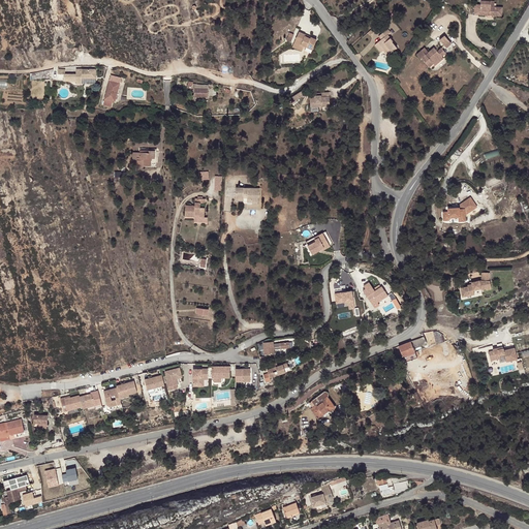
[(489,12),(501,13),(501,4),(493,4),(492,0),(478,0),(479,2),(473,2),(473,12),(479,12),(479,8),(489,9),(489,12)]
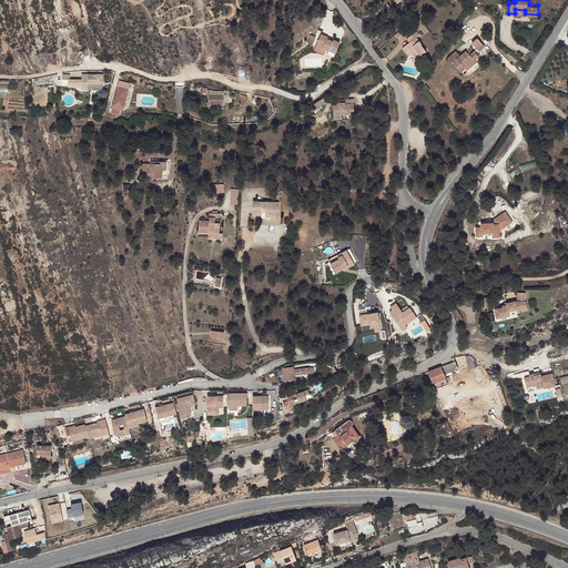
[(421,33),(417,29),(409,34),(412,38),(406,42),(416,58),(427,50),(417,36),(421,33)]
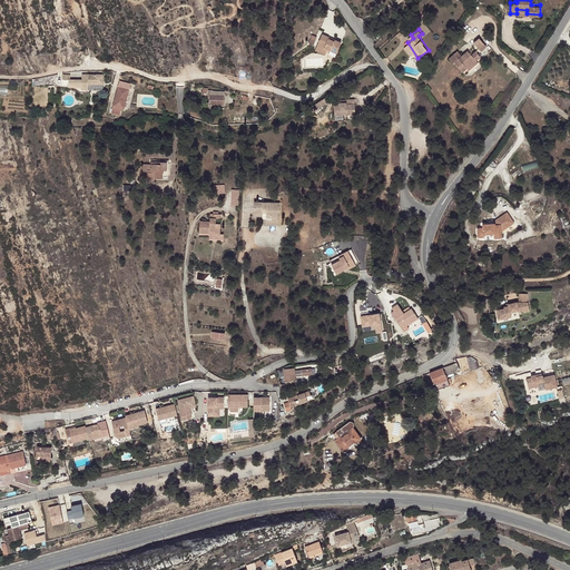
[(323,32),(318,43),(325,46),(326,45),(328,47),(332,48),(331,51),(336,53),(342,40),(323,32)]
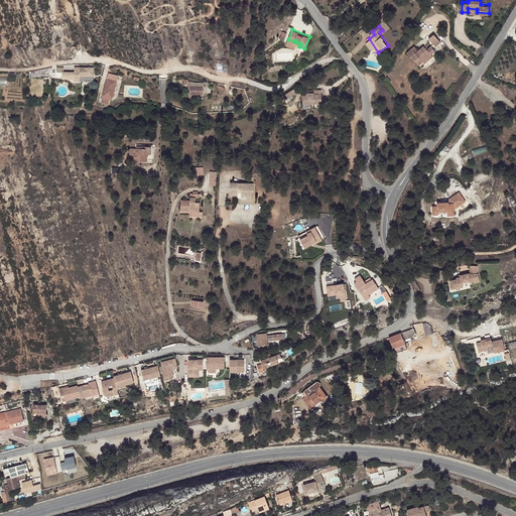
[(433,34),(428,38),(435,46),(440,42),(433,34)]
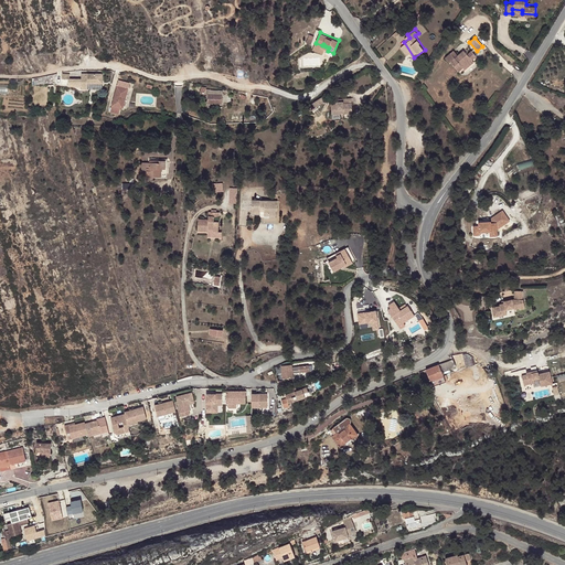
[(322,45),(316,43),(313,48),(323,52),(326,46),(323,44),(322,45)]
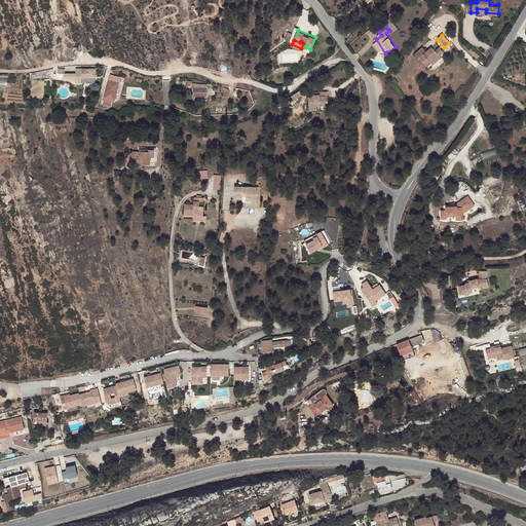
[(419,59),(426,67),(431,64),(430,63),(439,55),(440,57),(443,52),(435,43),(423,53),(419,49),(414,53),(418,59),(419,59)]
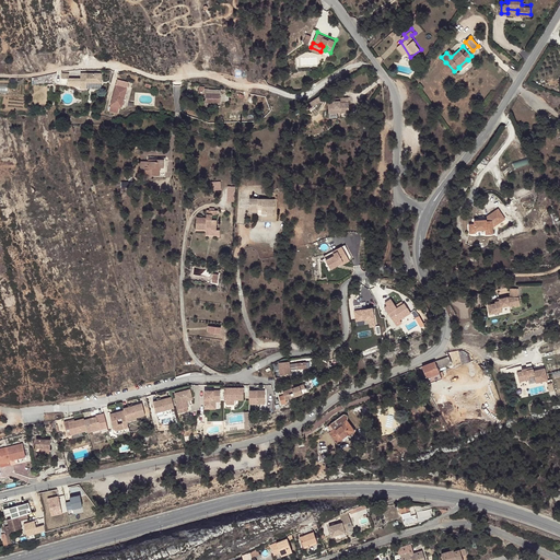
[(467,59),(458,67),(459,68),(461,70),(469,62),(468,60),(467,59)]
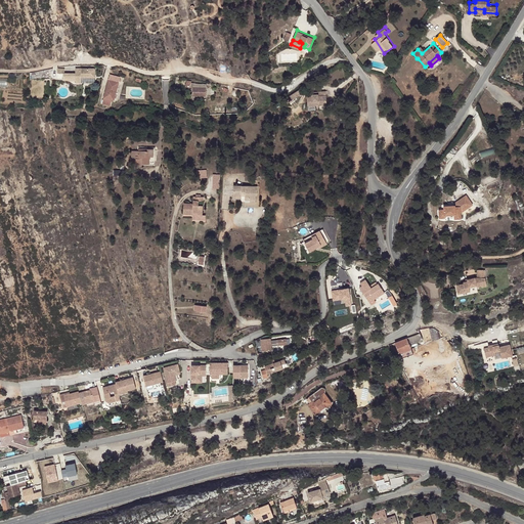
[(95,68),(75,68),(75,73),(64,73),(64,79),(77,79),(77,81),(82,82),(82,76),(94,76),(95,68)]
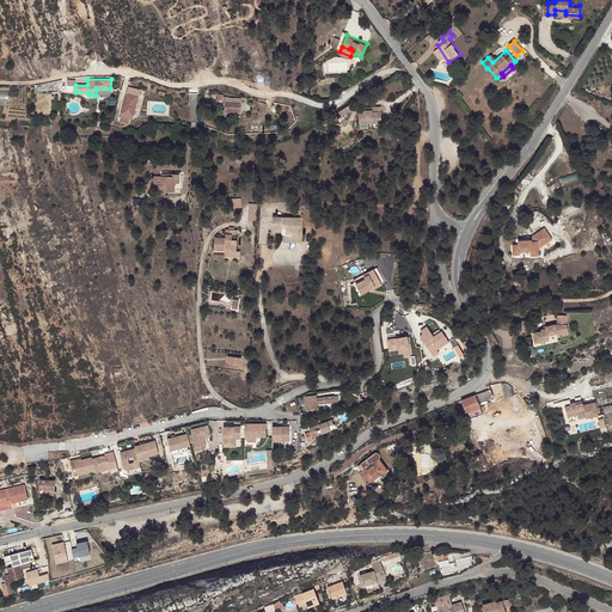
[(139,104),(142,104),(145,92),(130,90),(126,124),(136,127),(138,114),(139,104)]
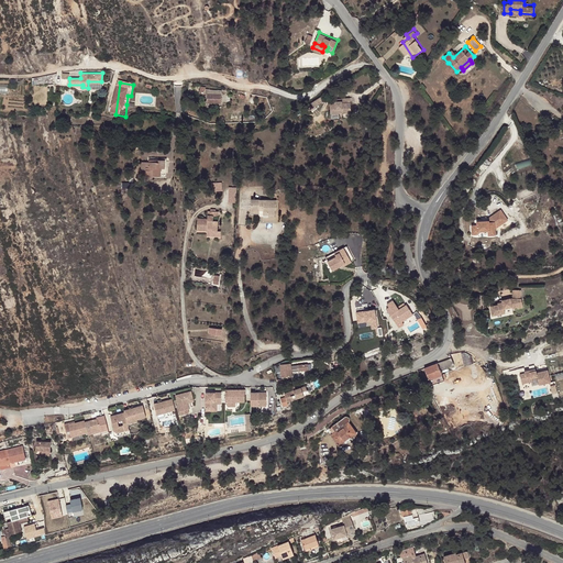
[(219,103),(222,92),(219,91),(217,96),(208,94),(206,100),(219,103)]
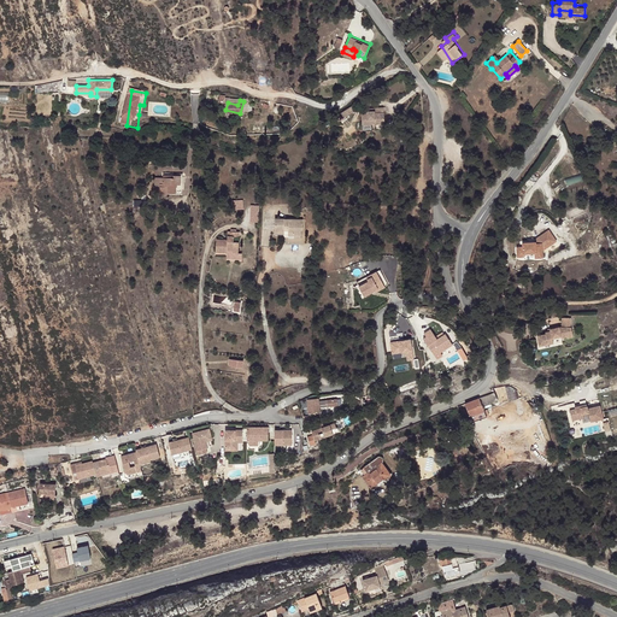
[(339,122),(356,110),(352,104),(335,117),(339,122)]
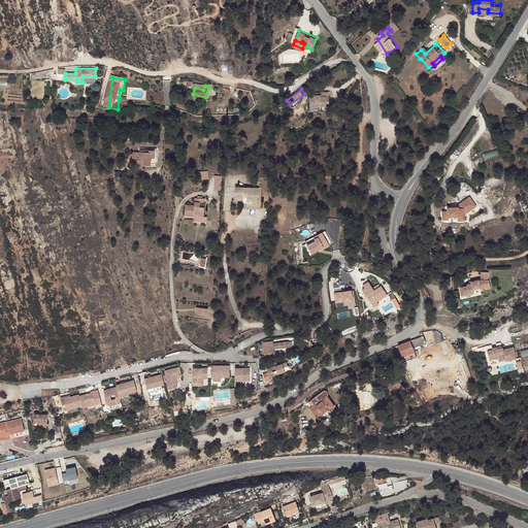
[(331,101),(329,89),(320,90),(320,93),(314,94),(314,96),(310,96),(311,105),(323,103),(323,101),(327,100),(327,102),(331,101)]
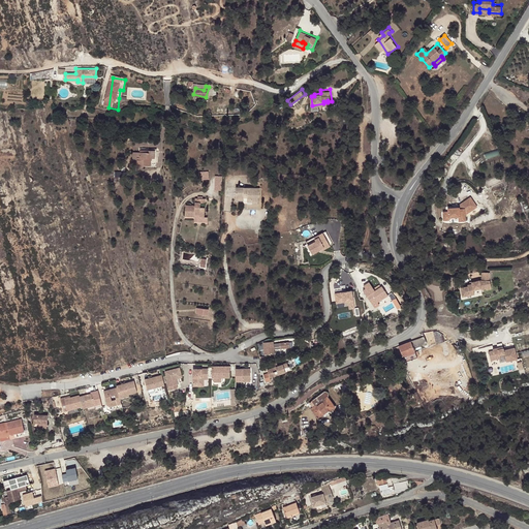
[(150,149),(141,148),(133,148),(132,155),(137,156),(137,165),(143,166),(143,163),(151,164),(152,155),(155,155),(155,146),(149,146),(150,149)]
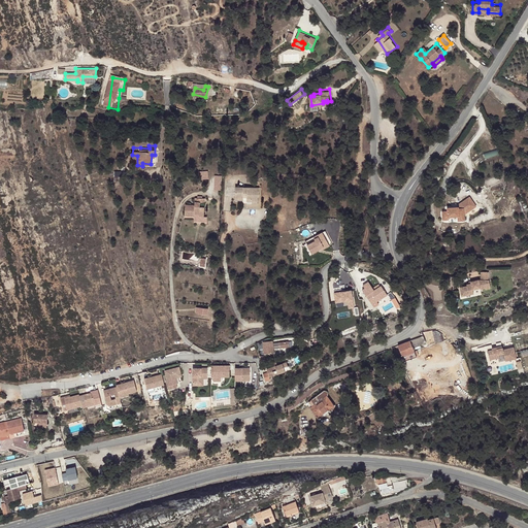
[(497,150),(485,155),(487,159),(498,154),(497,150)]
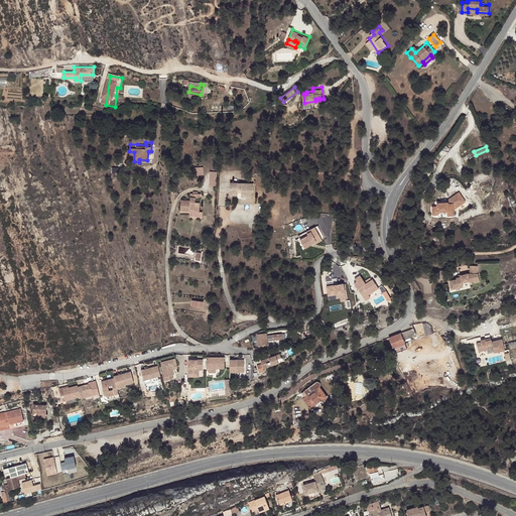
[(196,166),(197,175),(205,174),(205,166),(196,166)]
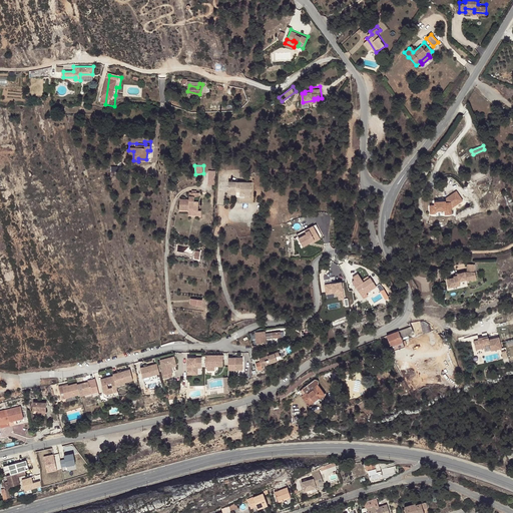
[(251,183),(228,182),(228,193),(236,193),(236,190),(239,190),(238,194),(242,194),(243,196),(249,196),(249,192),(251,192),(251,183)]
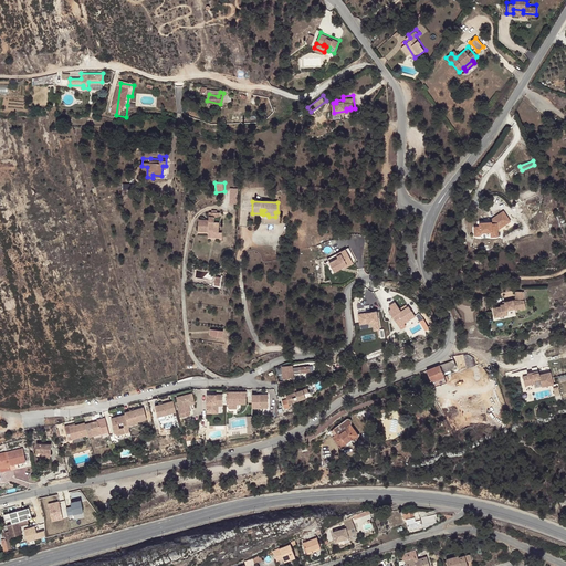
[(510,221),(503,211),(490,220),(490,222),(480,222),(480,227),(474,227),(474,236),(481,236),(481,232),(488,232),(498,231),(498,230),(510,221)]
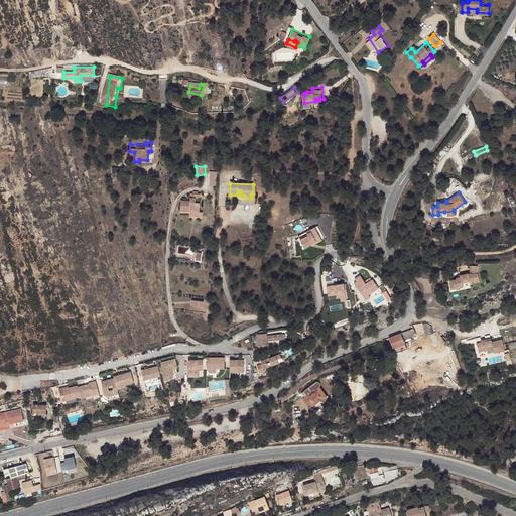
[(201,195),(191,195),(191,202),(181,201),(181,212),(191,213),(191,210),(195,210),(195,213),(201,213),(201,204),(197,203),(197,199),(201,199),(201,195)]
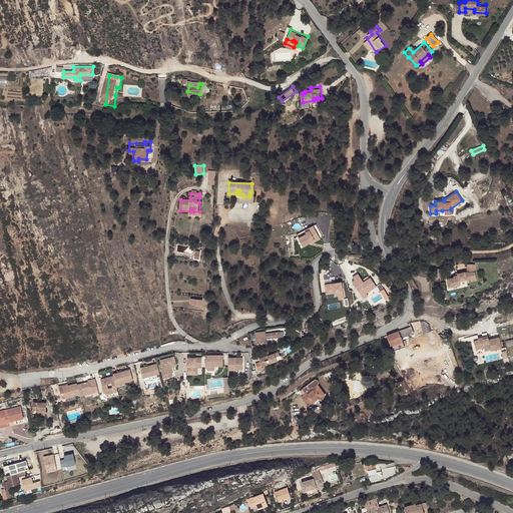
[(313,225),(297,235),(303,246),(311,242),(311,241),(320,237),(313,225)]
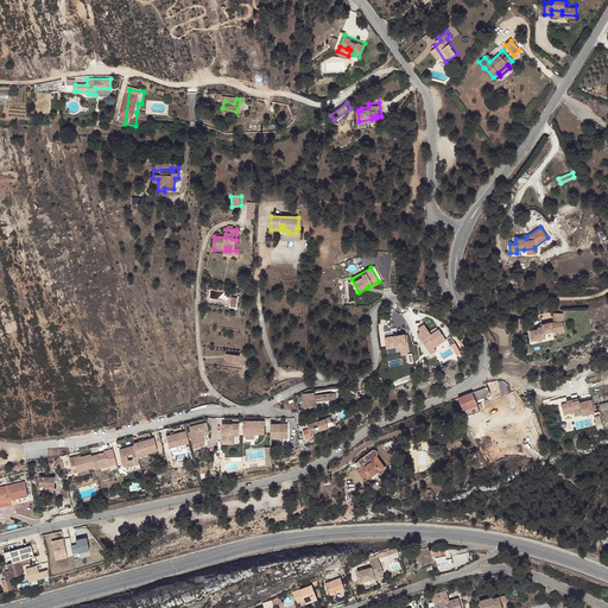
[(563,322),(553,322),(551,322),(542,324),(543,327),(537,328),(538,329),(530,331),(532,341),(539,340),(539,339),(545,339),(544,334),(552,331),(552,333),(558,331),(558,333),(565,331),(563,322)]
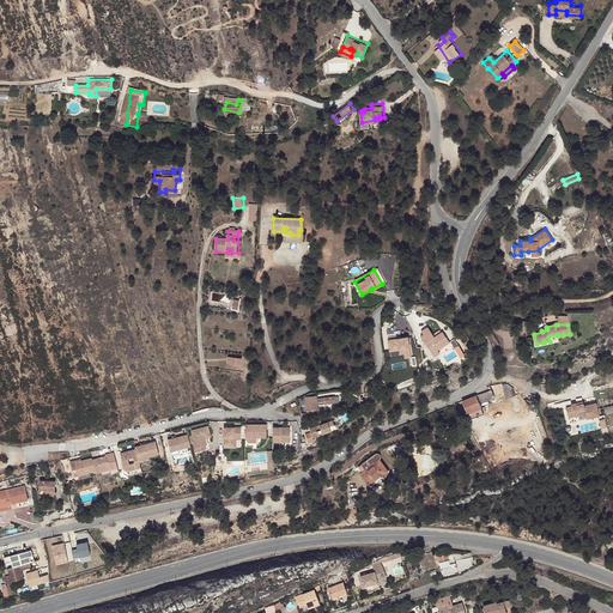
[(431,335),(423,340),(430,351),(436,349),(437,351),(450,343),(443,332),(435,338),(434,339),(431,335)]
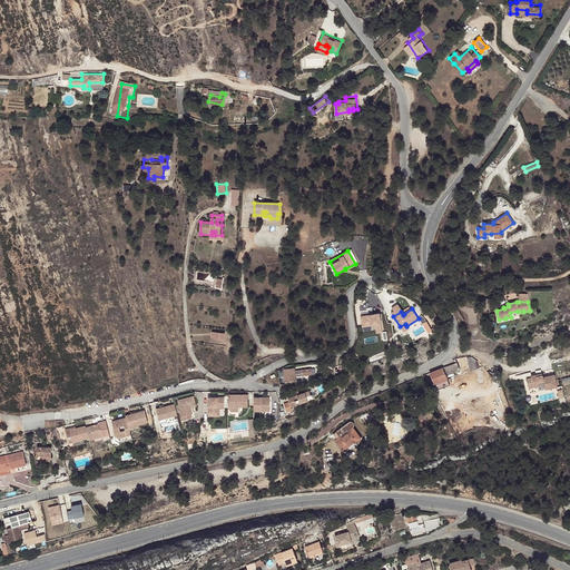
[(361,314),(361,326),(374,325),(374,333),(382,332),(381,313),(361,314)]
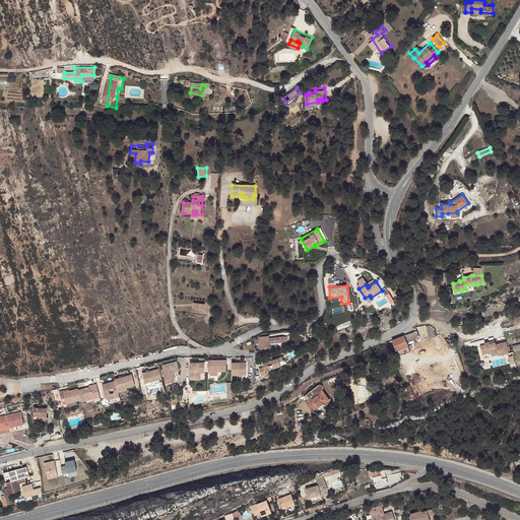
[(404,335),(386,342),(387,346),(394,346),(398,356),(410,352),(406,341),(419,336),(416,330),(404,335)]
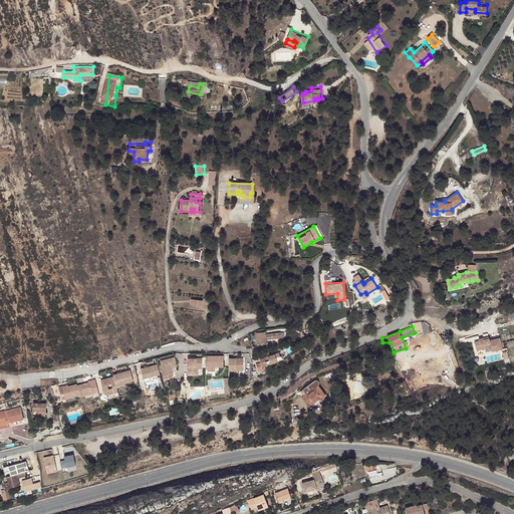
[(266,332),(257,332),(256,342),(262,342),(262,339),(266,339),(266,332)]
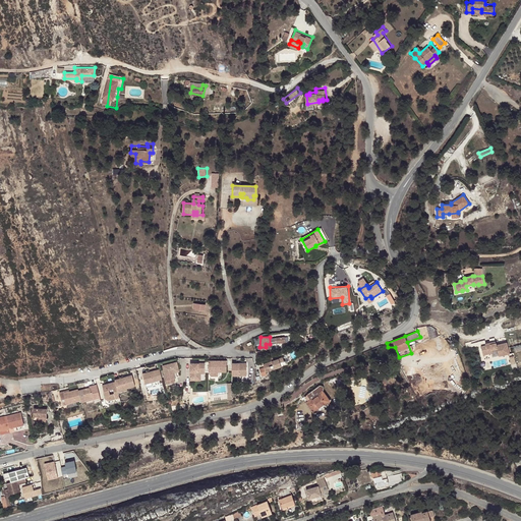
[(485,345),(480,346),(483,355),(491,353),(493,352),(493,350),(498,349),(499,356),(509,353),(507,342),(497,345),(496,342),(489,344),(489,342),(484,343),(485,345)]
